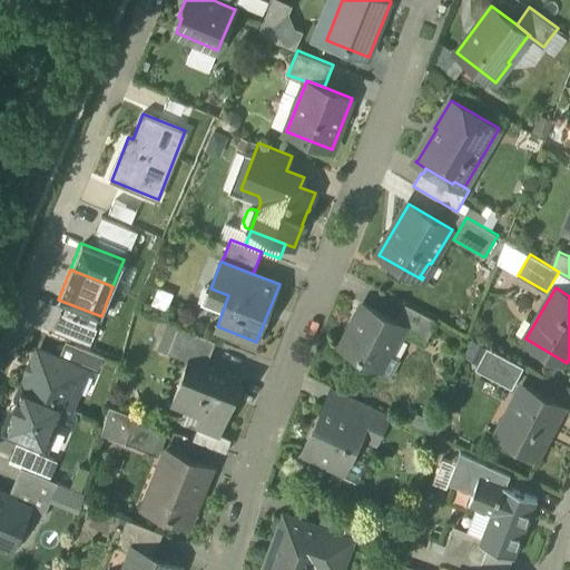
[(438,321),(405,304),(396,322),(404,326),(401,333),(424,345),(438,321)]
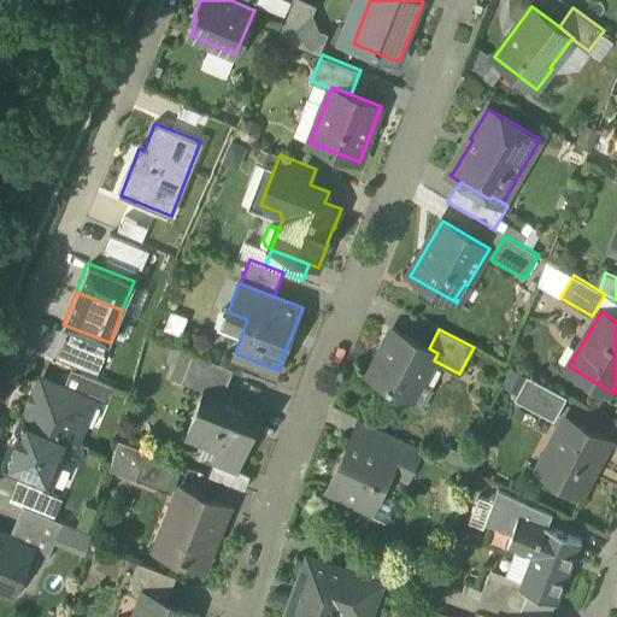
[(429,348),(394,330),(369,376),(405,395),(406,395),(415,380),(422,383),(434,360),(438,353),(429,348)]
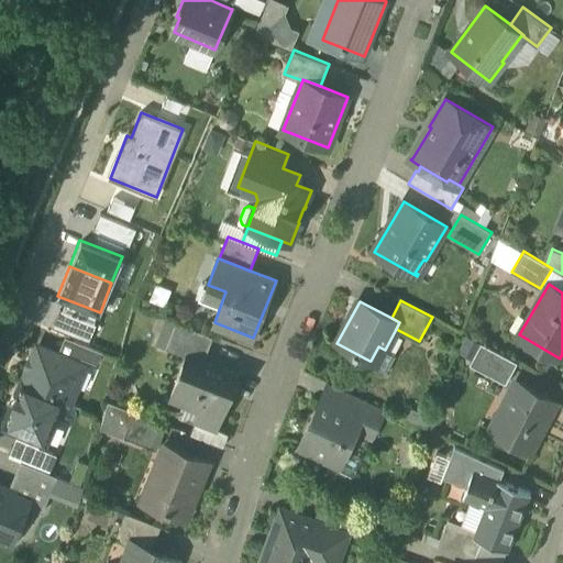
[(213,337),(177,322),(166,349),(187,356),(187,354),(203,361),(213,337)]
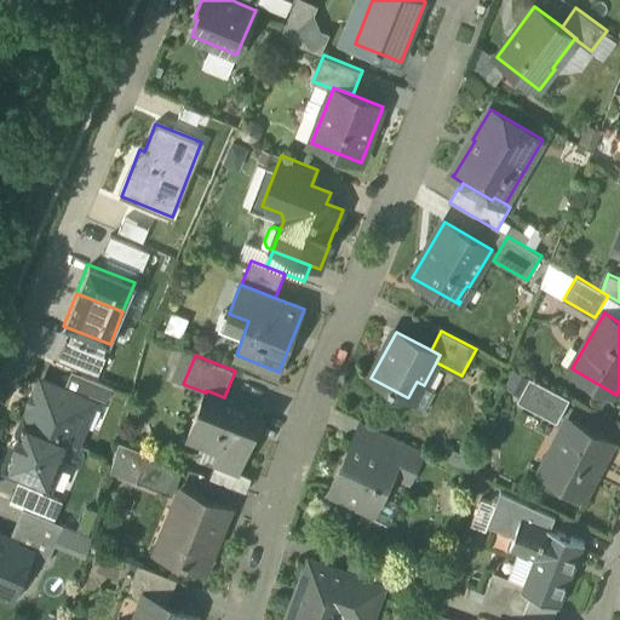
[(570,399),(530,378),(517,402),(557,423),(570,399)]
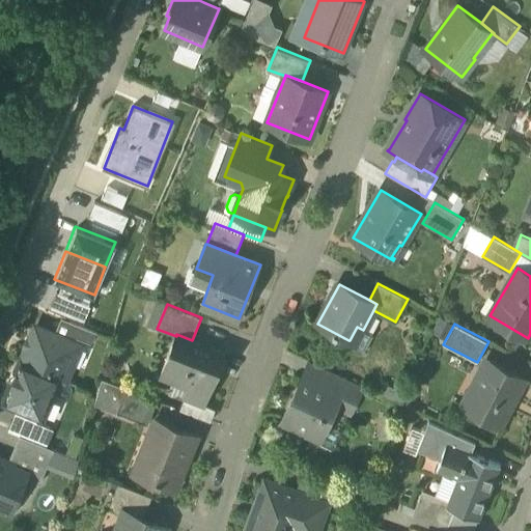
[(65,382),(81,345),(35,327),(20,363),(58,379),(65,382)]
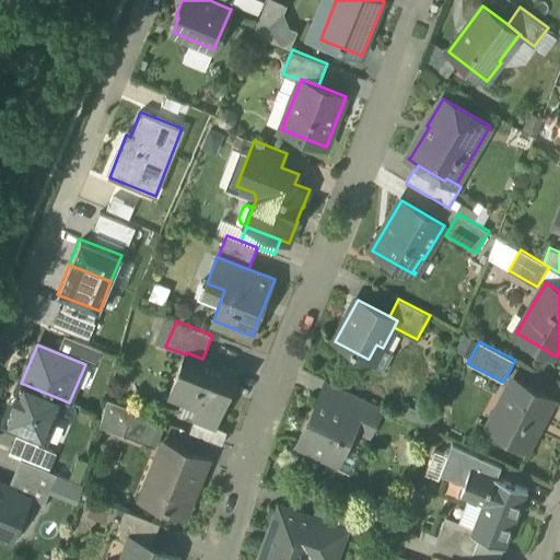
[(383,348),(376,345),(369,359),(368,359),(366,362),(385,371),(394,353),(383,348)]
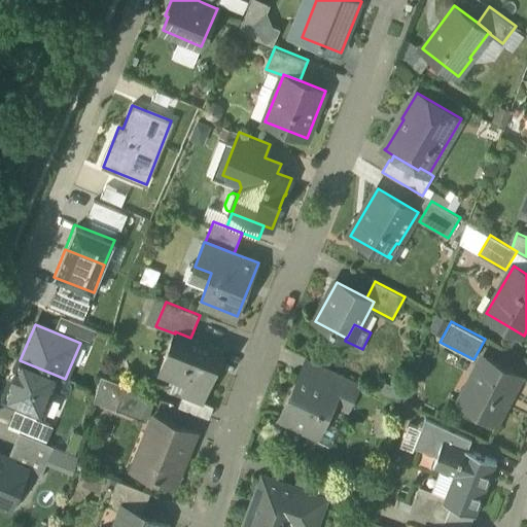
[(190,338),(175,331),(175,334),(160,370),(188,382),(183,393),(203,400),(222,351),(190,338)]
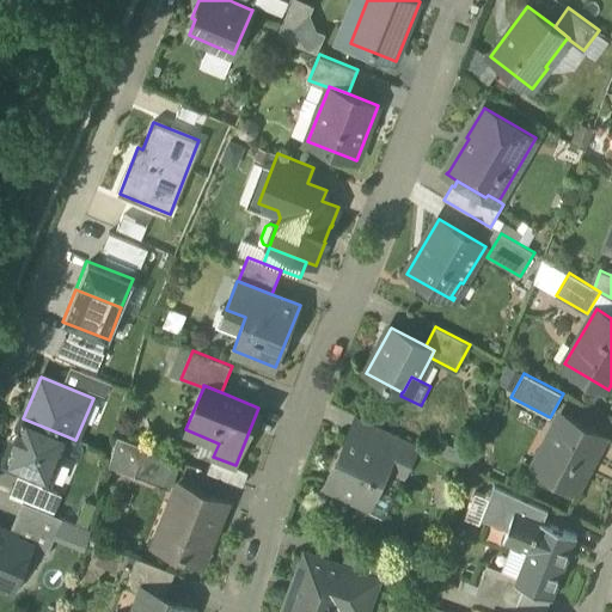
[(605,436),(562,414),(533,467),(576,490),(605,436)]
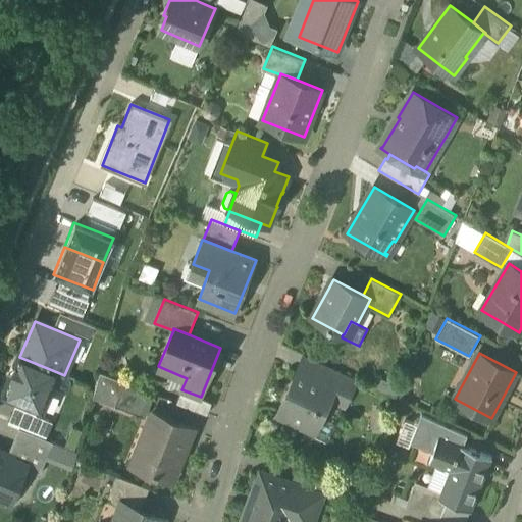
[(356,380),(305,356),(297,372),(334,390),(331,397),(346,404),(356,380)]
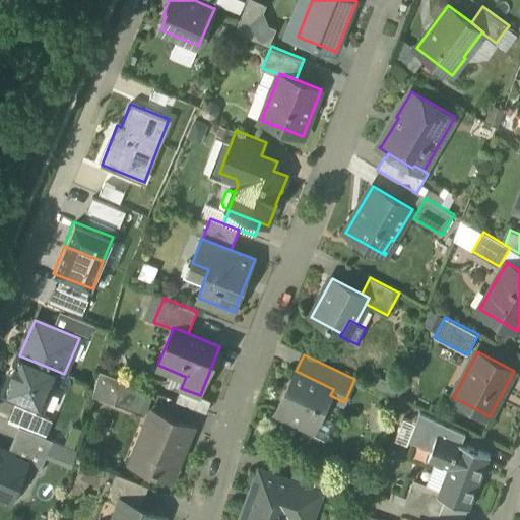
[(19,355),(3,394),(41,409),(57,371),(19,355)]
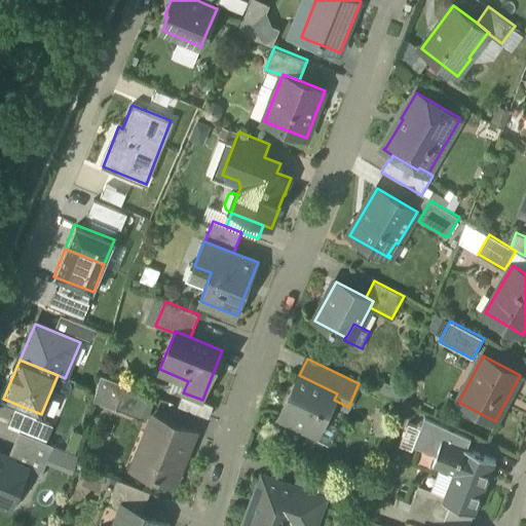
[(337,393),(299,375),(280,414),(318,431),(334,400),(337,393)]
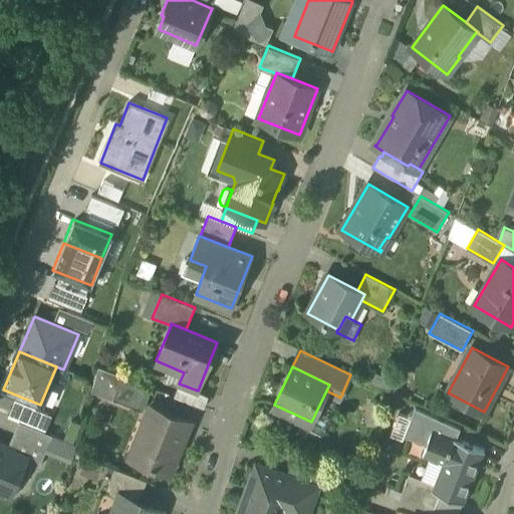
[(152,388),(122,375),(113,399),(144,411),(152,388)]
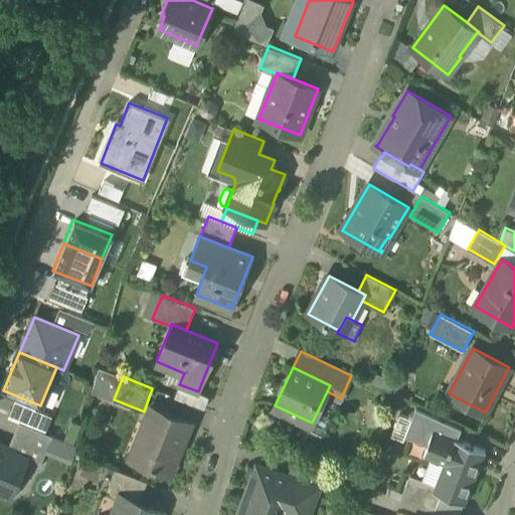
[(190,422),(151,406),(130,459),(169,475),(190,422)]
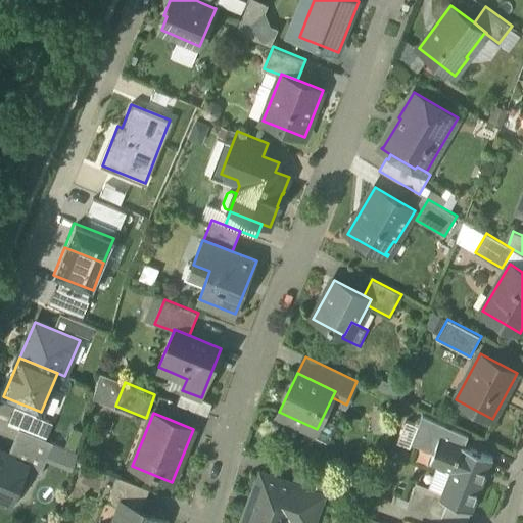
[(19,429),(7,458),(27,466),(25,471),(38,477),(52,443),(19,429)]
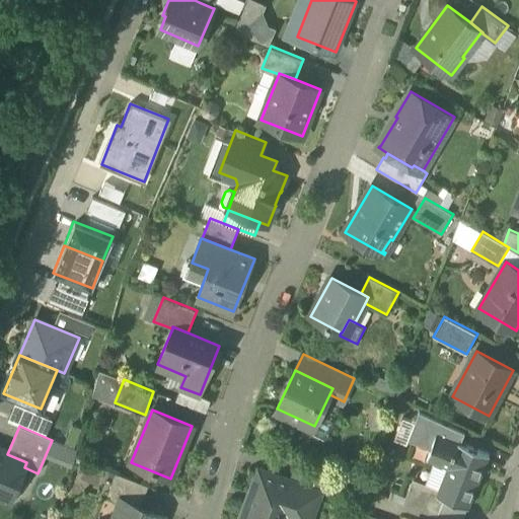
[(490,454),(437,434),(427,458),(448,466),(437,493),(437,495),(442,497),(468,507),(479,478),(476,477),(480,467),(484,468),(490,454)]
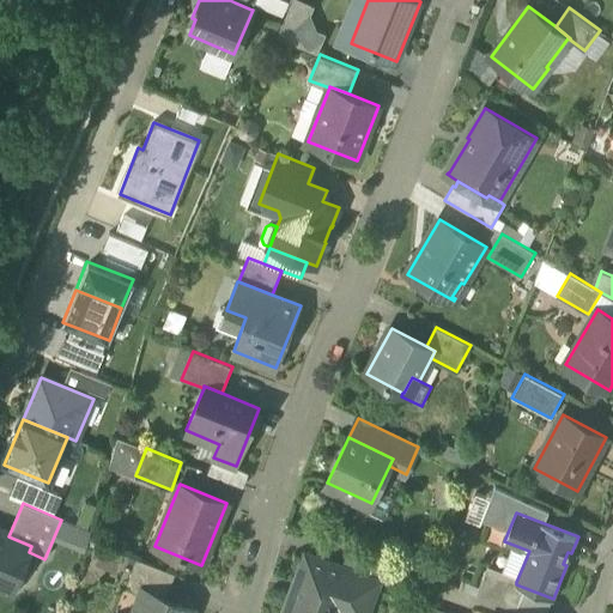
[(0,533),(0,586),(13,592),(29,552),(31,546),(8,536),(0,533)]
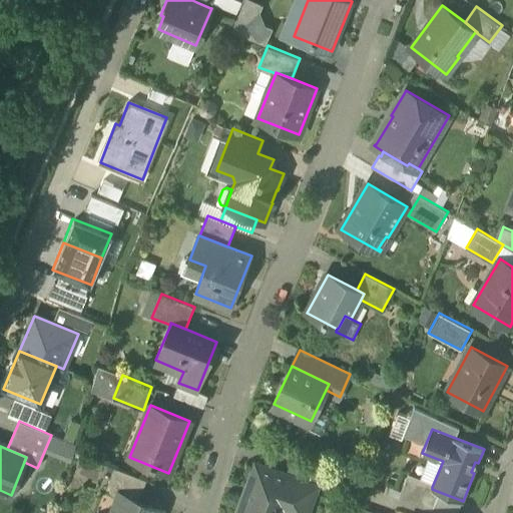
[(328,469),(294,456),(286,476),(315,487),(315,488),(320,490),(328,469)]
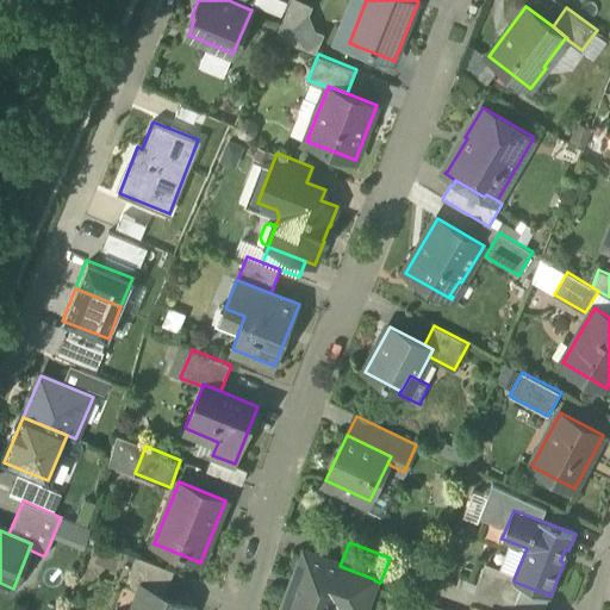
[(174,571),(137,555),(126,580),(143,586),(143,585),(166,593),(174,571)]
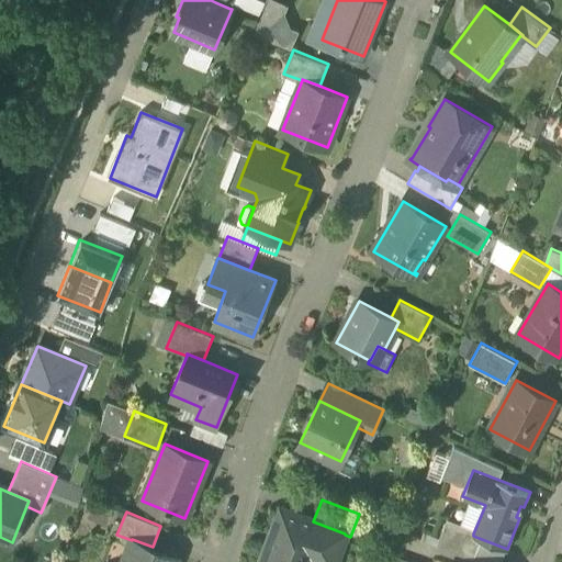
[(313,521),(288,513),(274,549),(268,547),(261,561),(312,561),(316,552),(336,559),(345,535),(345,534),(313,521)]
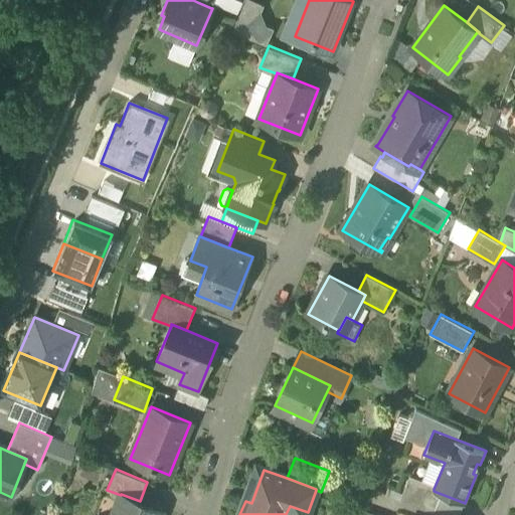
[(434,489),(408,479),(400,499),(432,511),(439,493),(434,491),(434,489)]
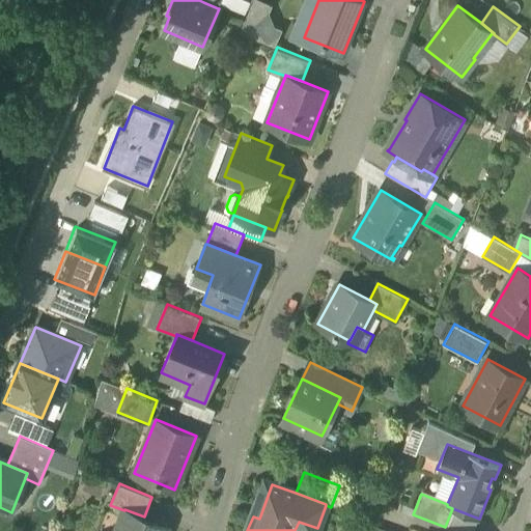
[(144,516),(124,509),(124,510),(115,530),(165,530),(167,526),(144,516)]
